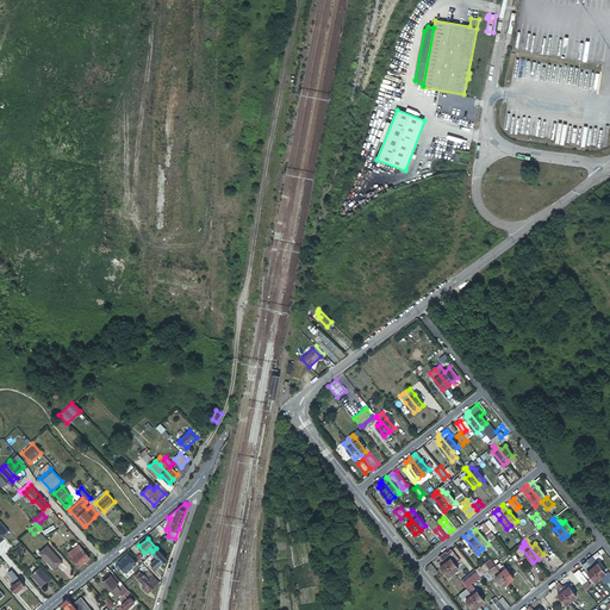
[(69,552),(79,566),(89,558),(79,545),(69,552)]
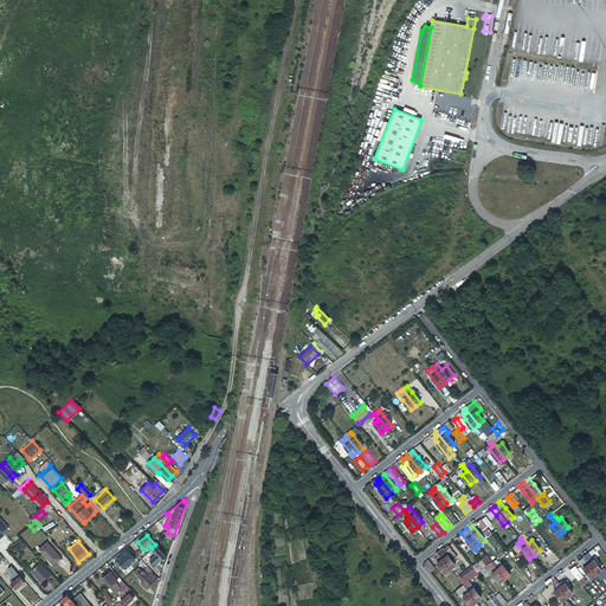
[(39,549),(52,565),(60,558),(47,542),(39,549)]
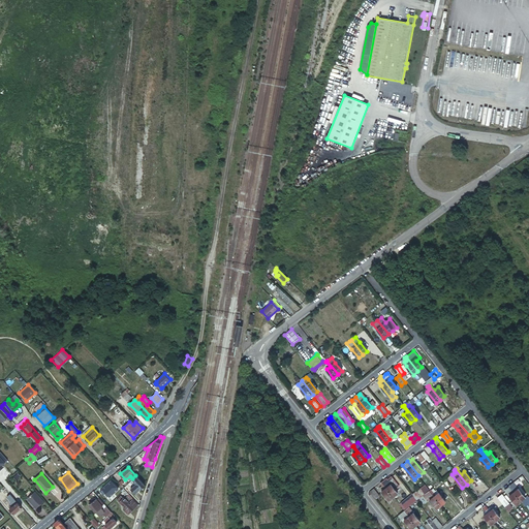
[(145,485),(135,475),(132,478),(135,483),(130,488),(134,492),(139,488),(141,489),(145,485)]
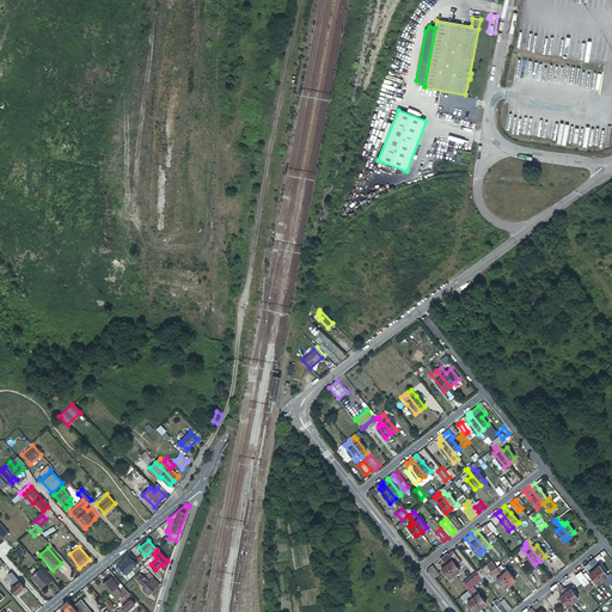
[(442,557),(456,574),(460,569),(452,560),(447,552),(444,555),(442,557)]
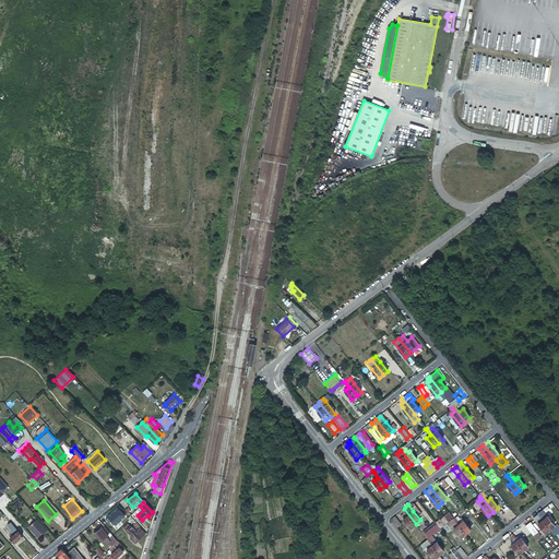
[(118,507),(105,518),(109,523),(111,521),(116,525),(126,515),(118,507)]
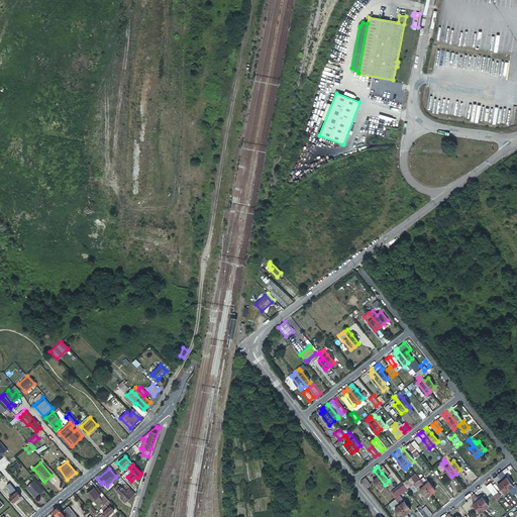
[(381,488),(385,485),(374,471),(372,472),(375,475),(372,477),(374,479),(374,480),(381,488)]
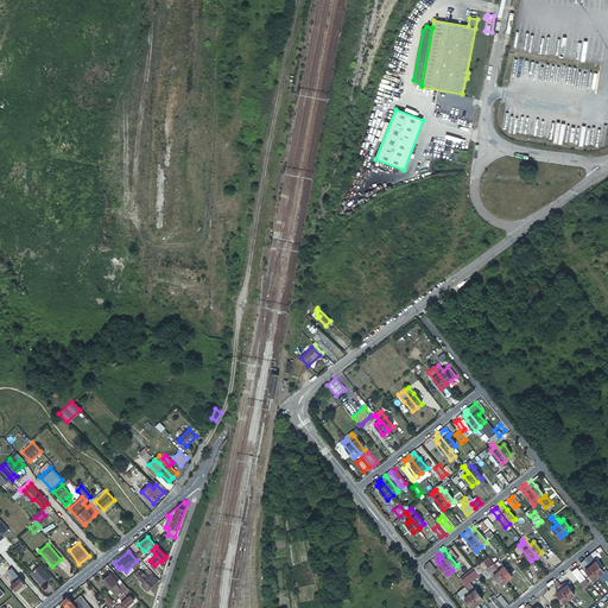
[(590,553),(586,558),(599,575),(600,575),(605,581),(607,578),(607,571),(605,570),(590,553)]
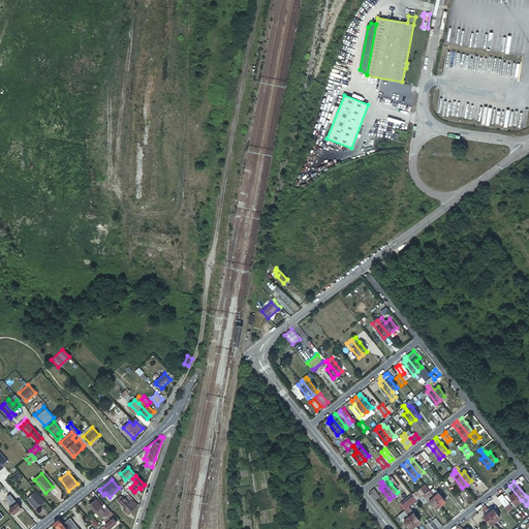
[(425,484),(413,494),(416,498),(429,489),(425,484)]
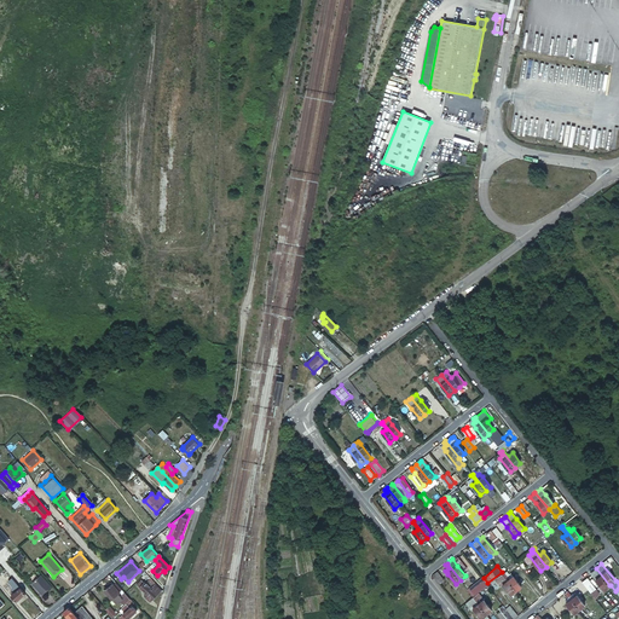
[(609,585),(596,568),(591,572),(605,589),(609,585)]
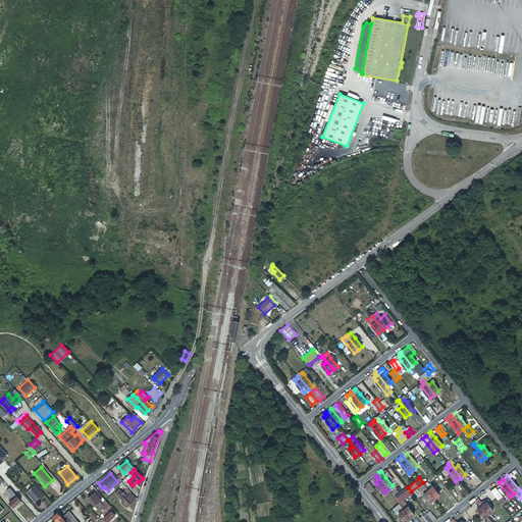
[(426,482),(424,483),(435,498),(440,493),(433,485),(430,487),(426,482)]
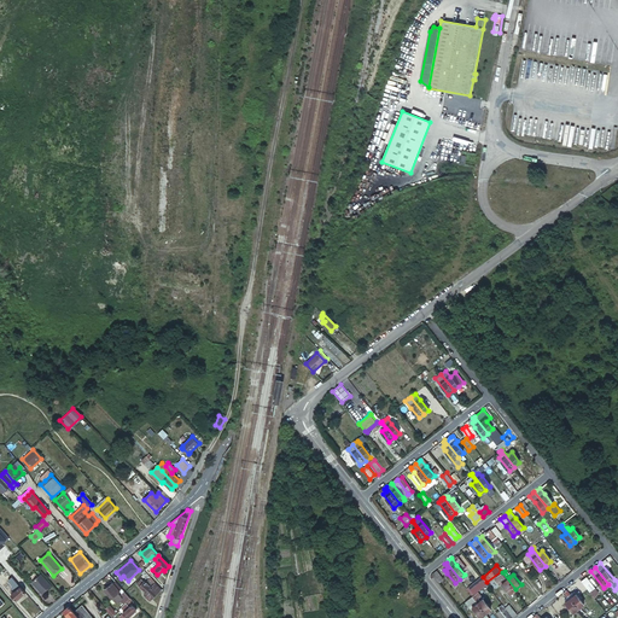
[(516,589),(502,572),(501,573),(496,578),(501,584),(502,583),(511,593),(516,589)]
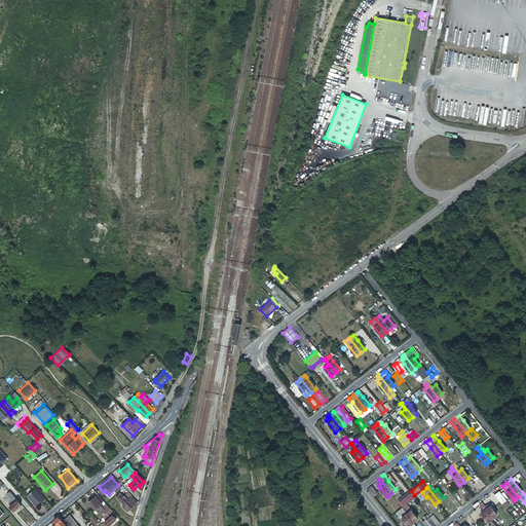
[(45,500),(36,490),(29,497),(37,508),(45,500)]
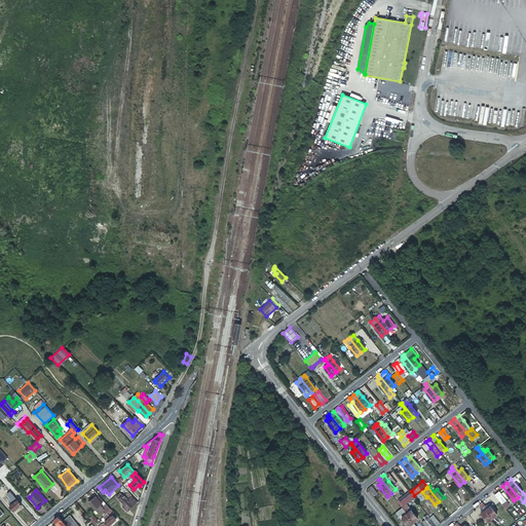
[(22,504),(10,491),(7,493),(14,501),(9,505),(13,511),(22,504)]
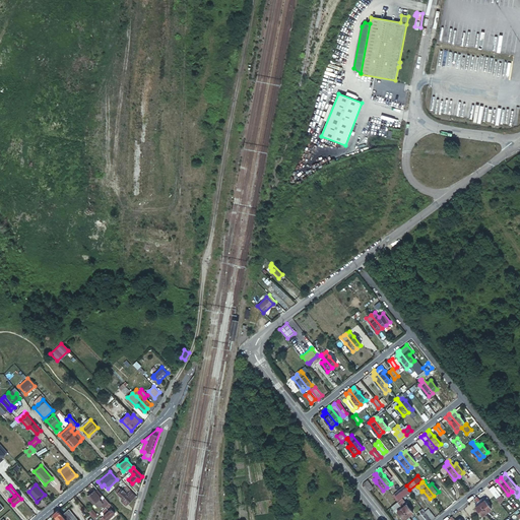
[(136,496),(131,491),(128,494),(124,489),(123,490),(120,485),(116,490),(124,498),(122,500),(126,504),(128,502),(129,503),(136,496)]
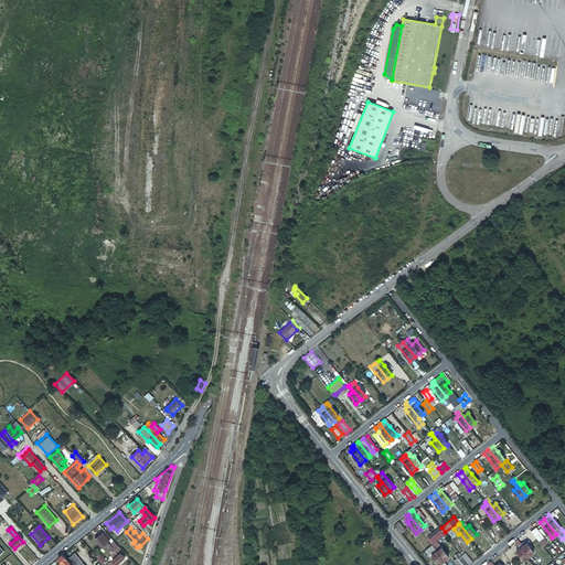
[(536,528),(532,531),(535,535),(539,540),(543,536),(536,528)]
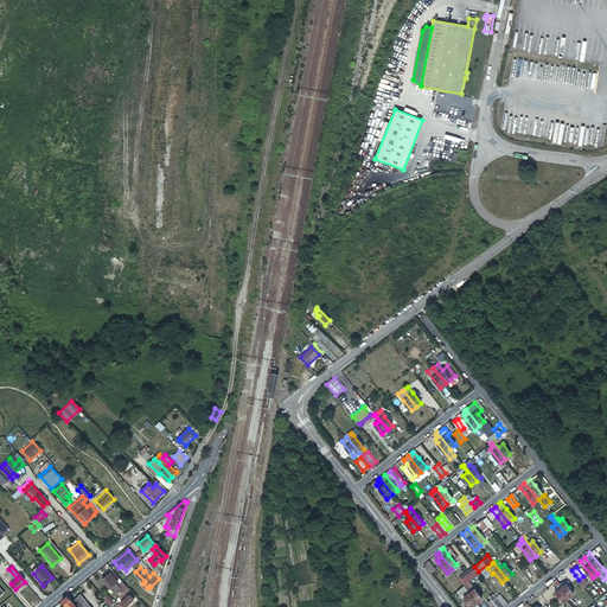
[(569,568),(564,572),(570,580),(575,575),(572,570),(569,568)]
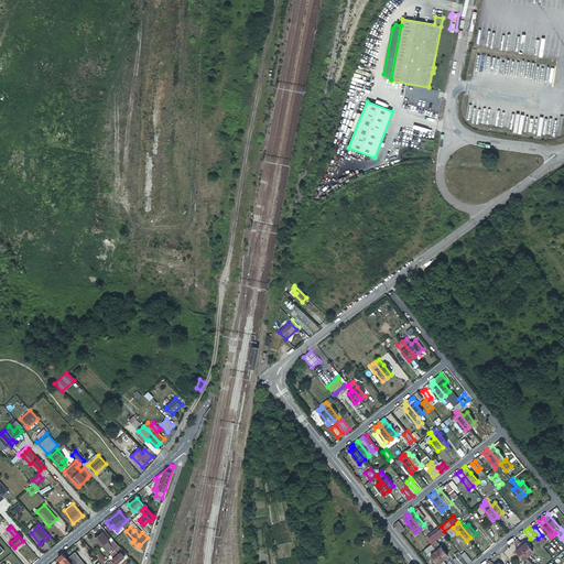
[(105,530),(102,531),(110,539),(112,537),(105,530)]
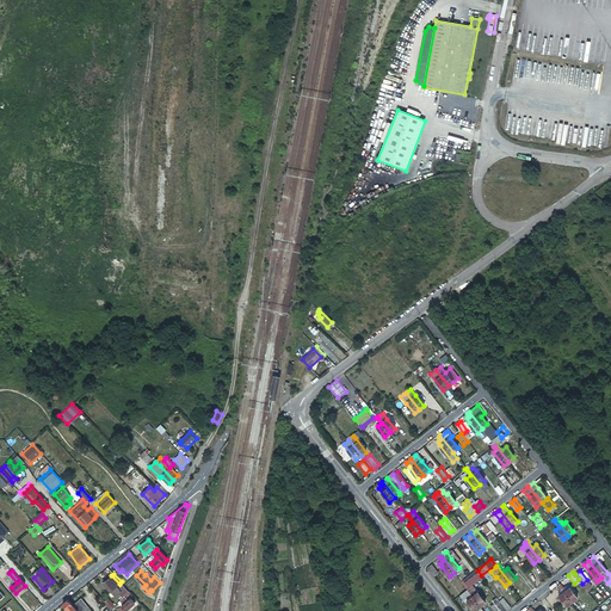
[(104,582),(111,591),(112,591),(116,596),(122,590),(117,586),(119,584),(111,575),(104,582)]
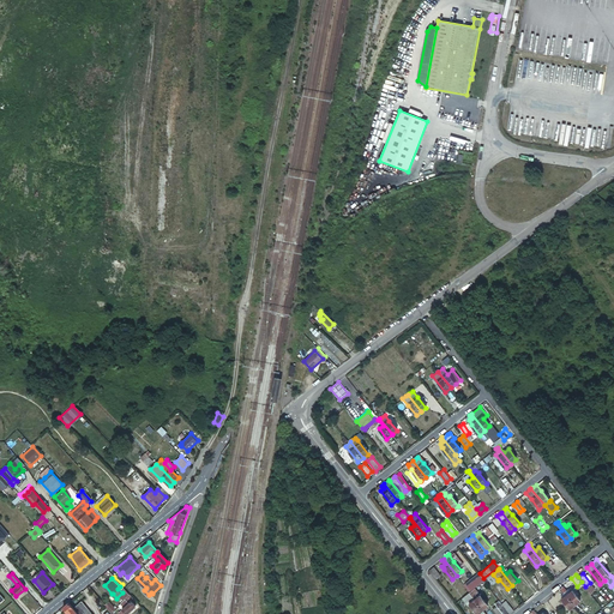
[(561,587),(575,605),(581,600),(573,589),(572,590),(570,588),(566,590),(564,585),(561,587)]
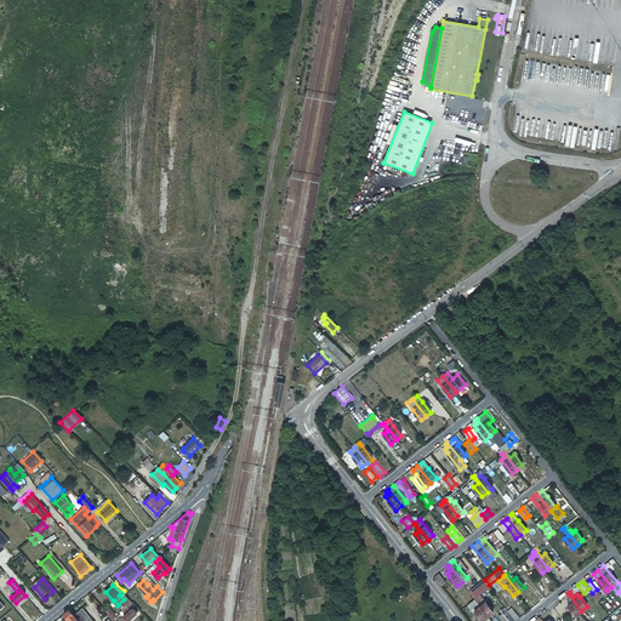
[(576,615),(581,611),(568,593),(567,594),(570,599),(568,600),(570,604),(569,604),(576,615)]
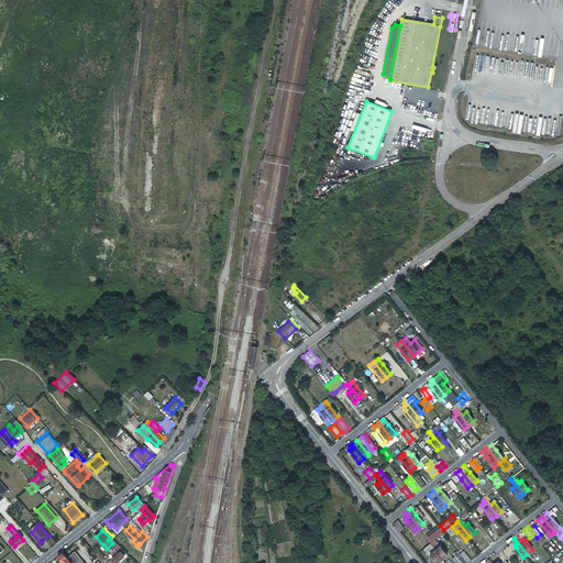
[(435,539),(431,542),(443,558),(448,554),(440,544),(440,545),(435,539)]
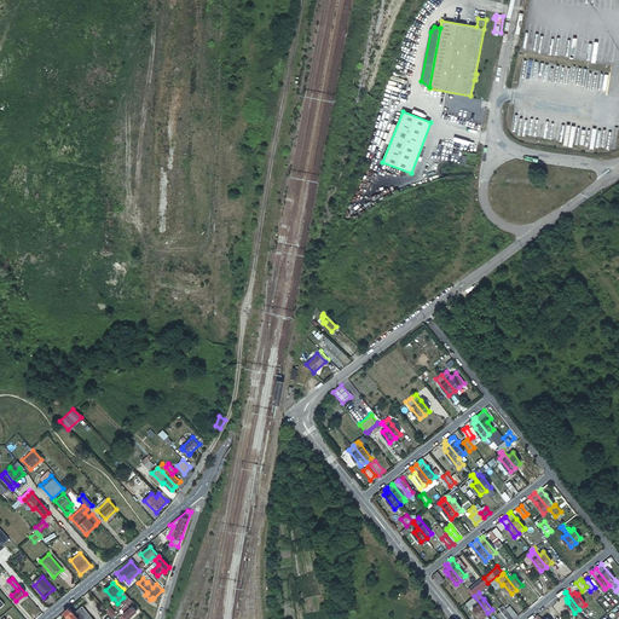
[(472,597),(467,602),(473,609),(475,608),(482,618),(487,613),(474,596),(472,597)]
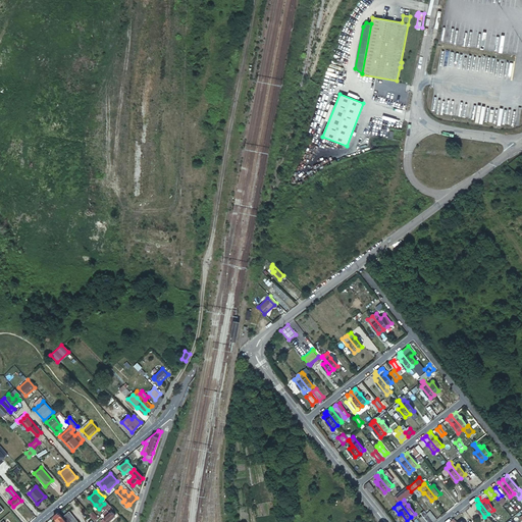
[(113,508),(111,505),(110,506),(108,507),(105,510),(103,513),(105,516),(104,517),(108,521),(115,515),(111,510),(113,508)]
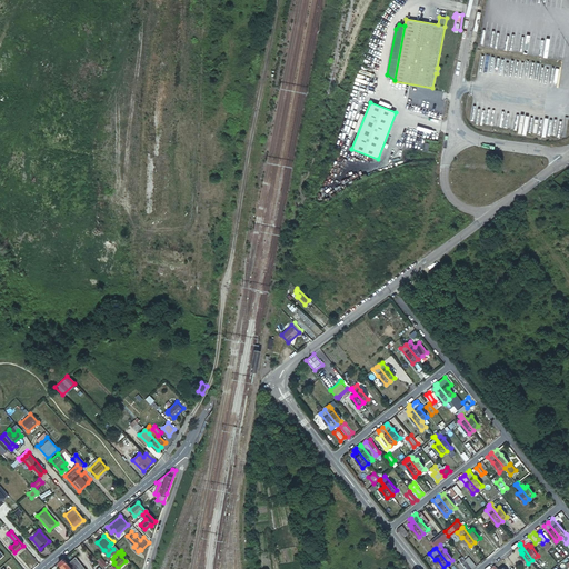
[(508,553),(513,561),(517,559),(511,551),(508,553)]
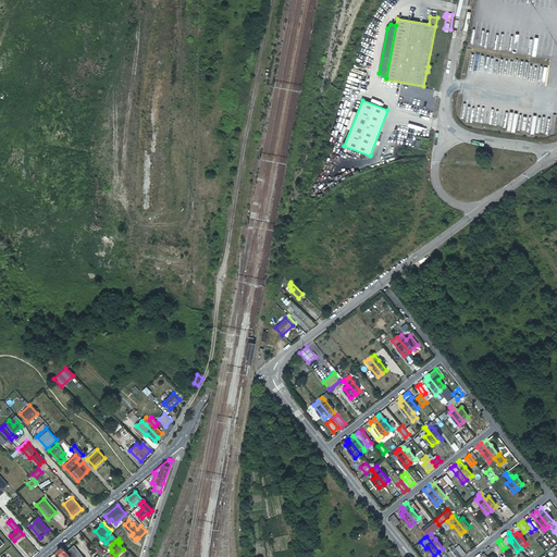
[(96,548),(100,554),(104,549),(100,544),(96,548)]
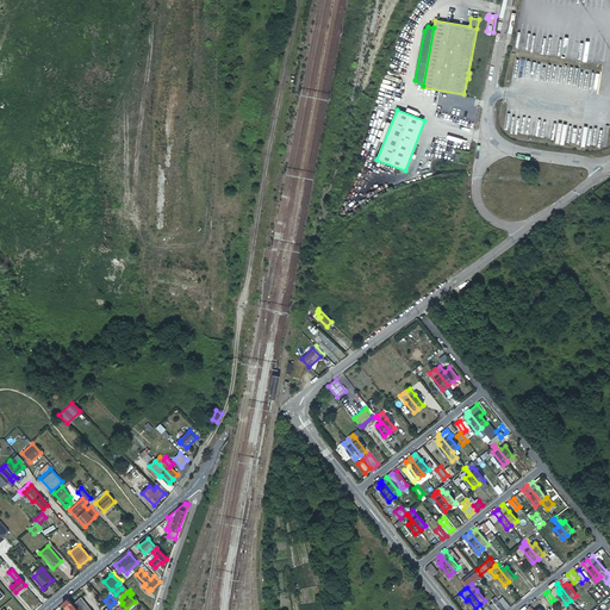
[(499,598),(508,607),(510,605),(503,596),(499,598)]
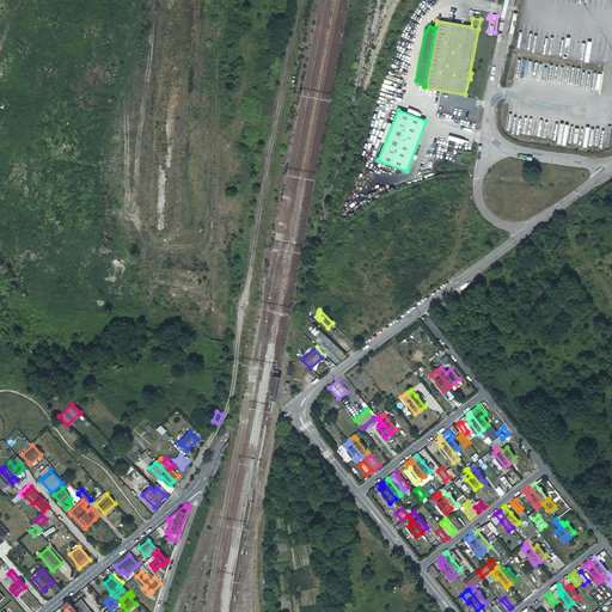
[(92,611),(81,599),(74,605),(79,611),(92,611)]
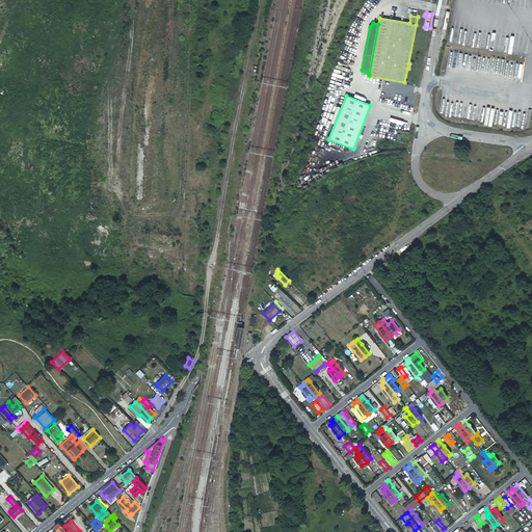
[(69,531),(64,526),(60,522),(55,526),(58,530),(59,529),(60,531),(69,531)]
